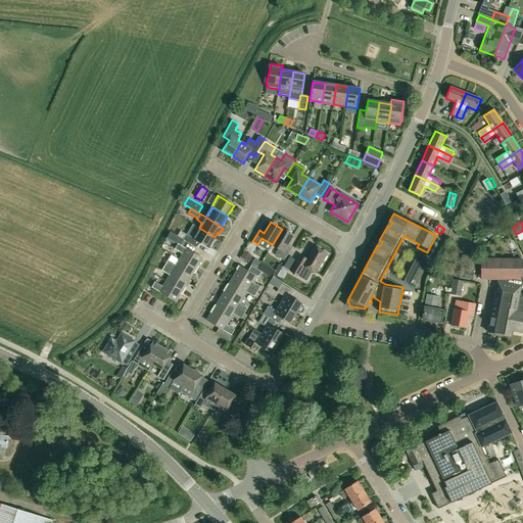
[(215,237),(199,228),(192,238),(186,234),(183,239),(196,247),(198,242),(208,248),(215,237)]
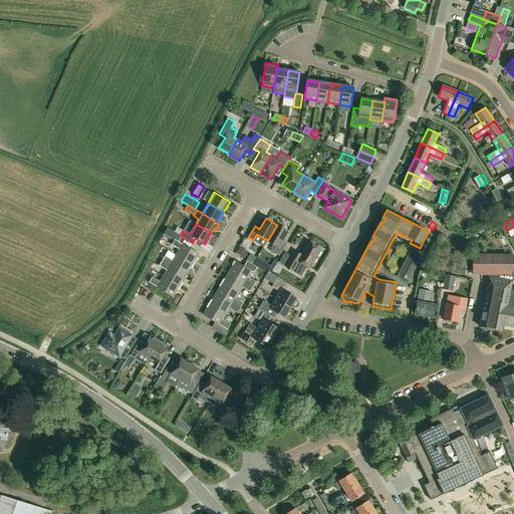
[(287,231),(277,225),(268,240),(274,244),(270,250),(279,256),(286,245),(281,242),(287,231)]
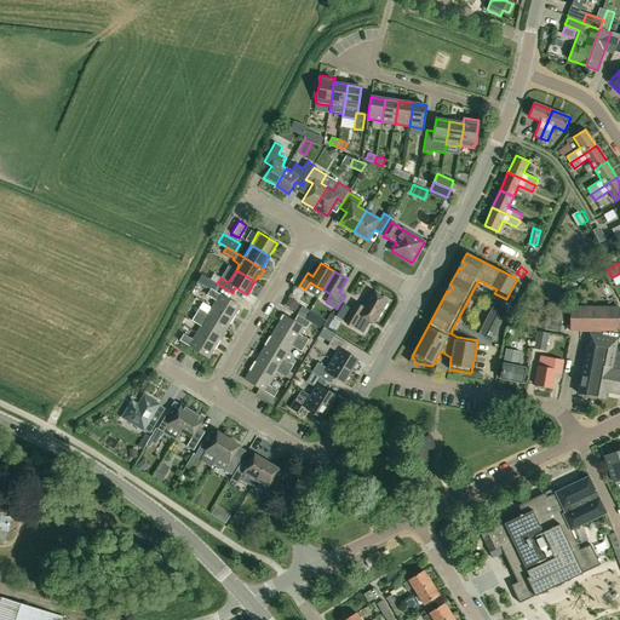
[(199,282),(205,287),(210,280),(202,275),(199,282)]
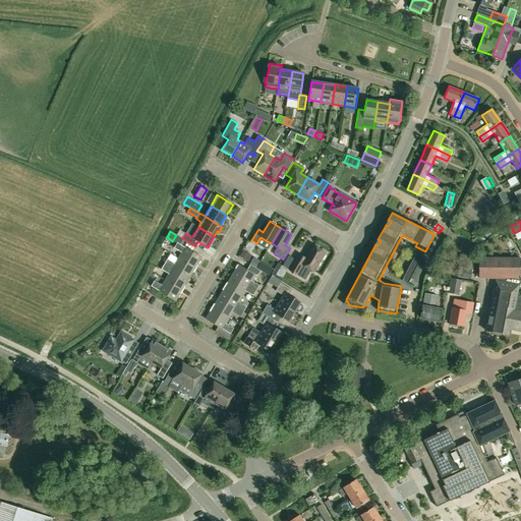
[(181,252),(178,258),(195,268),(201,256),(177,242),(174,248),(181,252)]
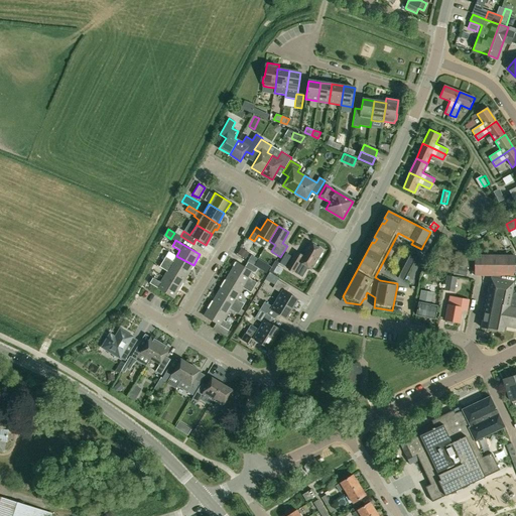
[(321,249),(307,242),(300,254),(294,251),(285,267),(293,271),(299,261),(310,268),(321,249)]
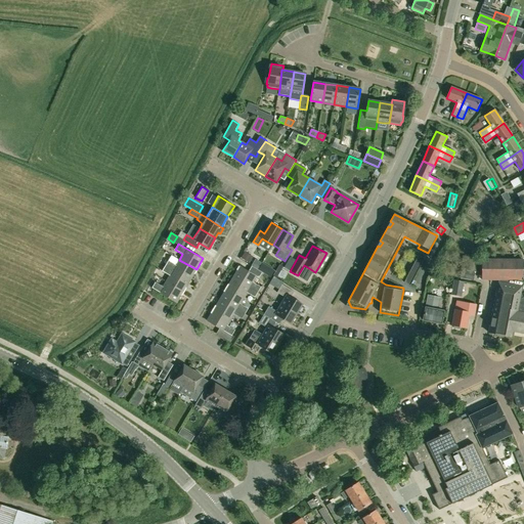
[(242,258),(249,262),(252,257),(245,253),(242,258)]
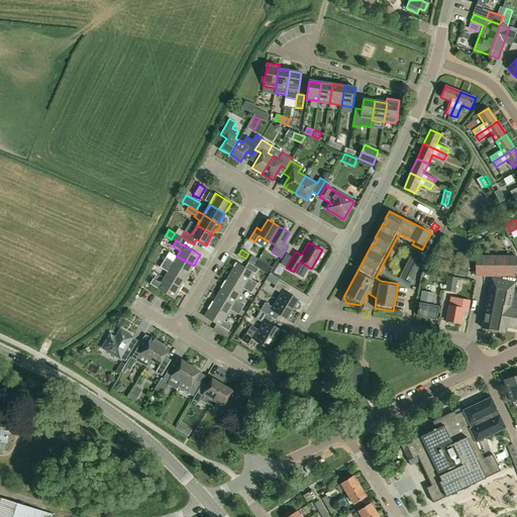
[(419,254),(413,251),(399,279),(405,282),(419,254)]
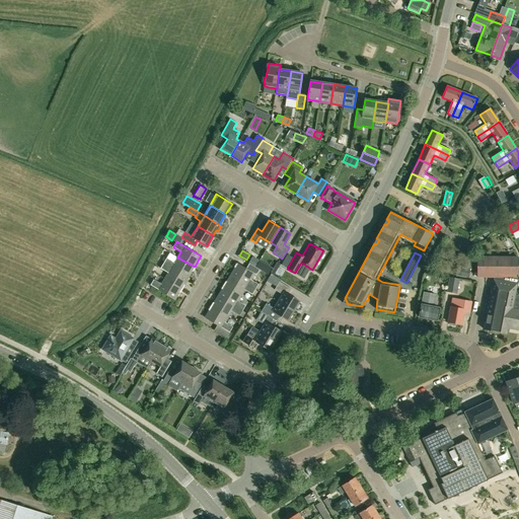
[(471,256),(457,254),(456,267),(470,269),(471,256)]
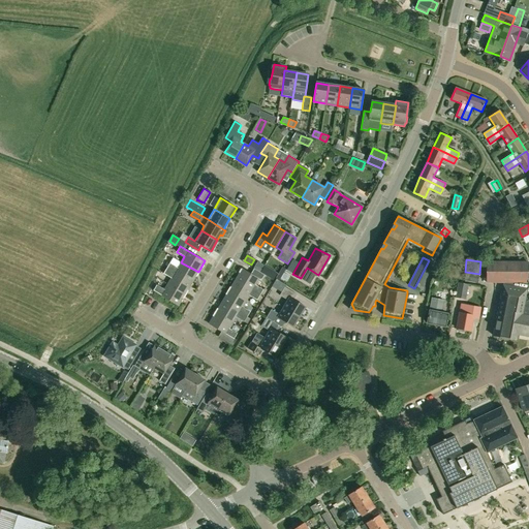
[(528,270),(528,261),(487,261),(487,283),(503,283),(503,285),(493,336),(517,340),(518,335),(528,336),(528,270)]
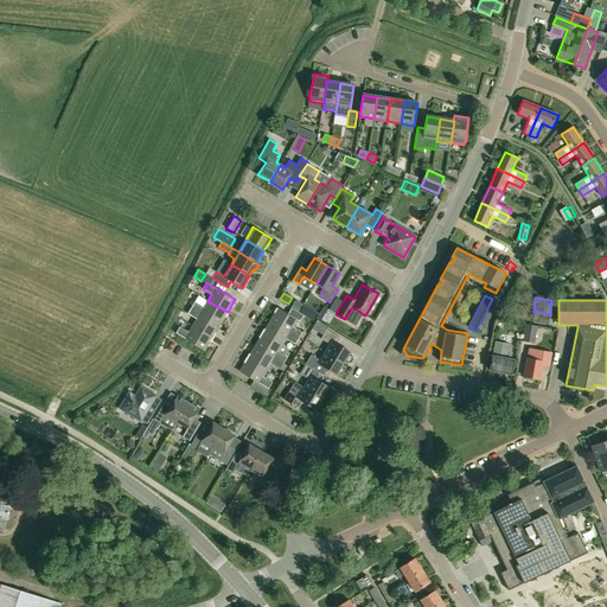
[(228,312),(208,301),(204,307),(195,302),(191,308),(221,325),(228,312)]
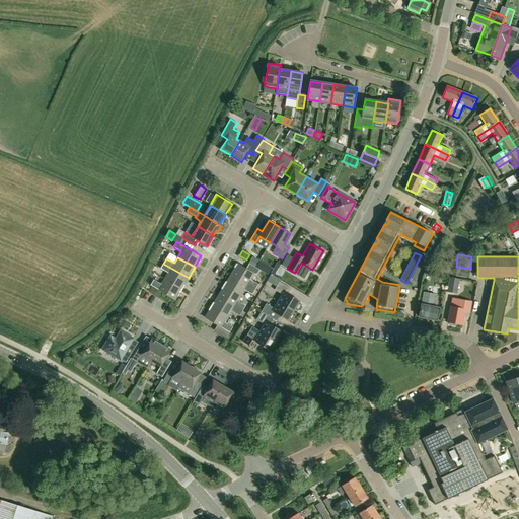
[(168,274),(164,279),(181,289),(189,278),(163,264),(160,269),(168,274)]
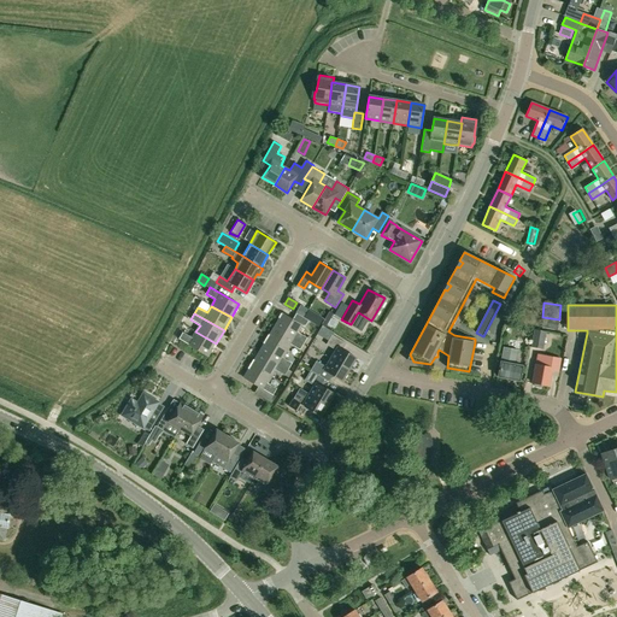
[(282,313),(275,325),(304,344),(307,338),(299,333),(303,325),(306,328),(310,322),(297,313),(293,321),(282,313)]
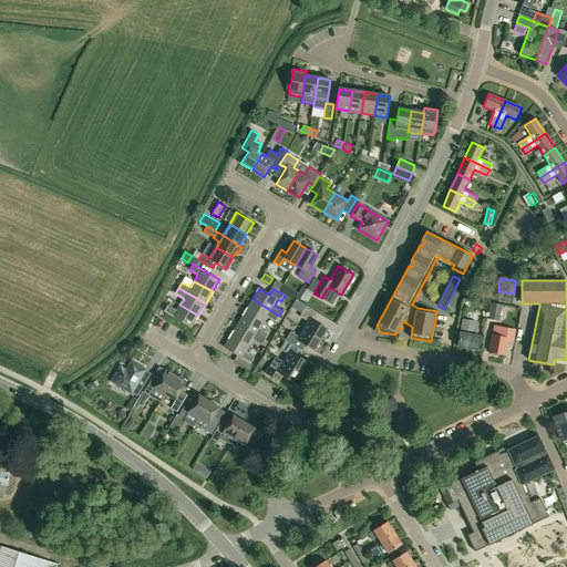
[(286,296),(292,300),(298,292),(290,288),(286,296)]
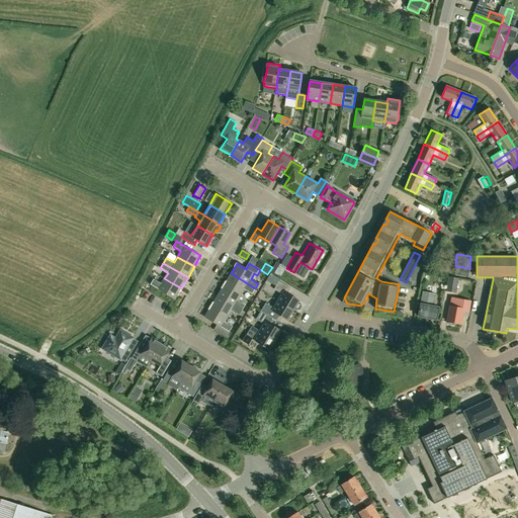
[(455,274),(467,276),(469,269),(456,267),(455,274)]
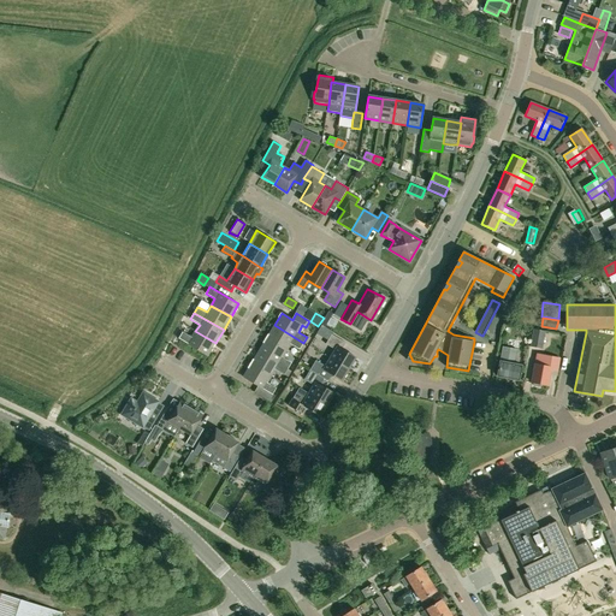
[(303,343),(274,325),(274,326),(266,338),(288,350),(291,344),(300,349),(303,343)]
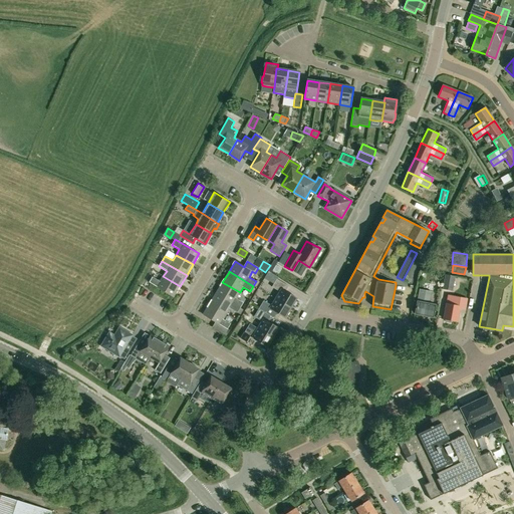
[(442,289),(452,291),(455,277),(445,275),(442,289)]
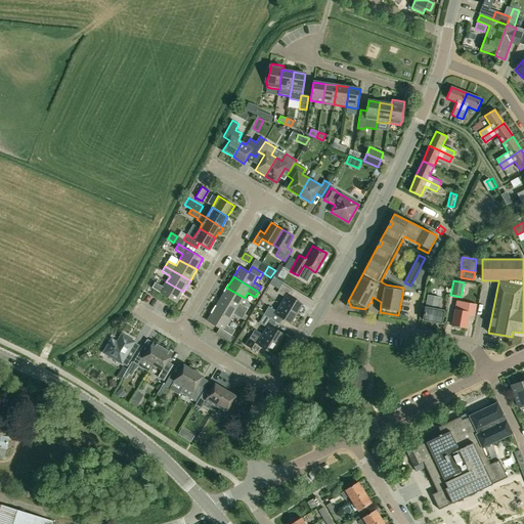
[(183,292),(166,281),(163,288),(156,282),(153,289),(177,303),(183,292)]
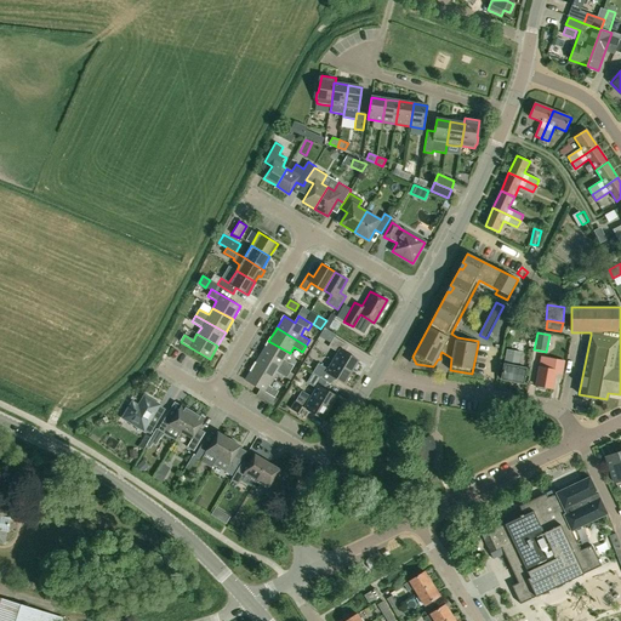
[(342,366),(352,372),(359,360),(345,352),(349,346),(335,337),(329,347),(339,352),(332,360),(342,366)]
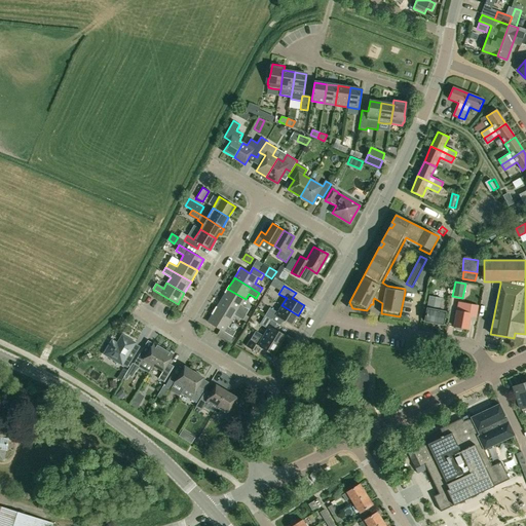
[(227,289),(221,300),(247,315),(250,309),(241,305),(245,300),(246,299),(227,289)]
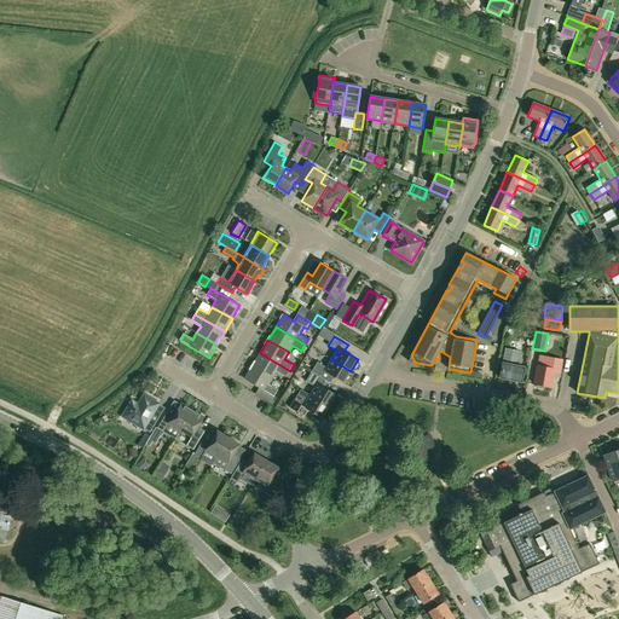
[(507,350),(503,364),(503,363),(499,379),(521,382),(524,368),(516,366),(520,352),(519,352),(507,350)]
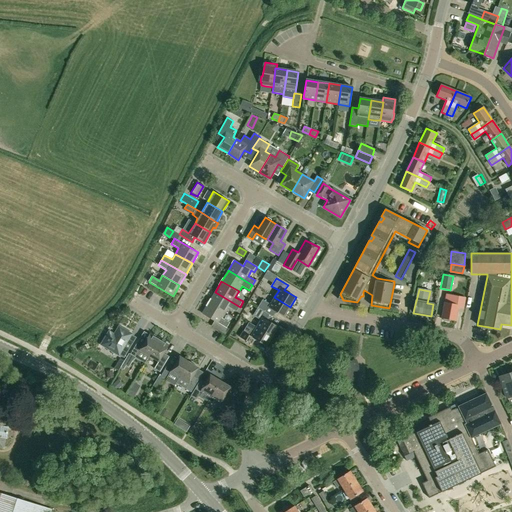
[(240,307),(215,292),(209,302),(209,303),(226,313),(229,307),(237,312),(240,307)]
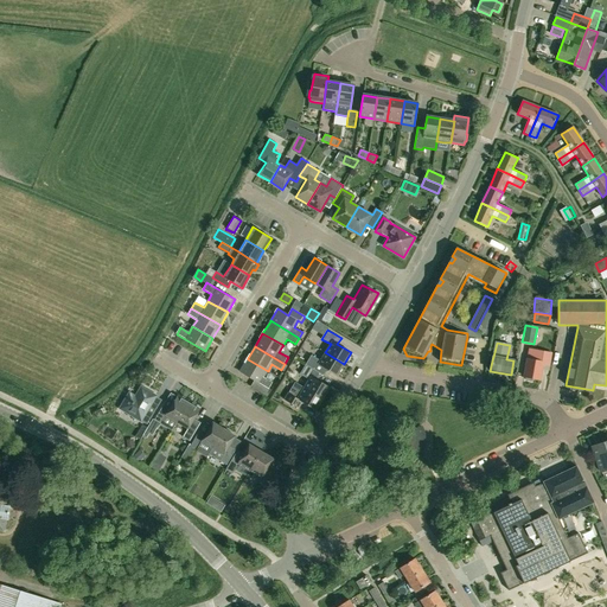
[(528,359),(524,377),(525,377),(525,379),(531,381),(532,378),(540,381),(543,364),(549,365),(551,353),(536,350),(534,360),(528,359)]
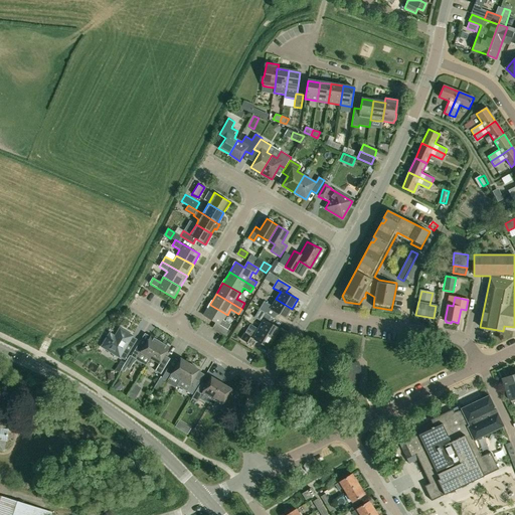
[(265,302),(260,310),(262,311),(272,317),(275,318),(278,313),(286,319),(292,309),(284,304),(276,299),(272,306),(265,302)]
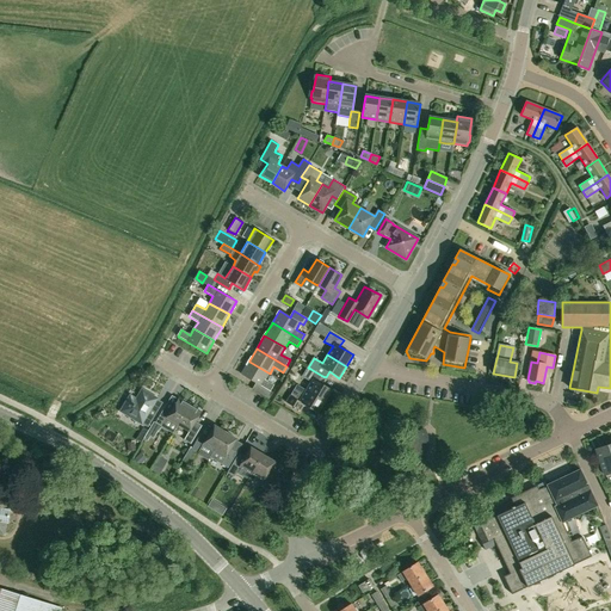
[(266,380),(270,374),(250,362),(241,374),(271,392),(275,386),(266,380)]
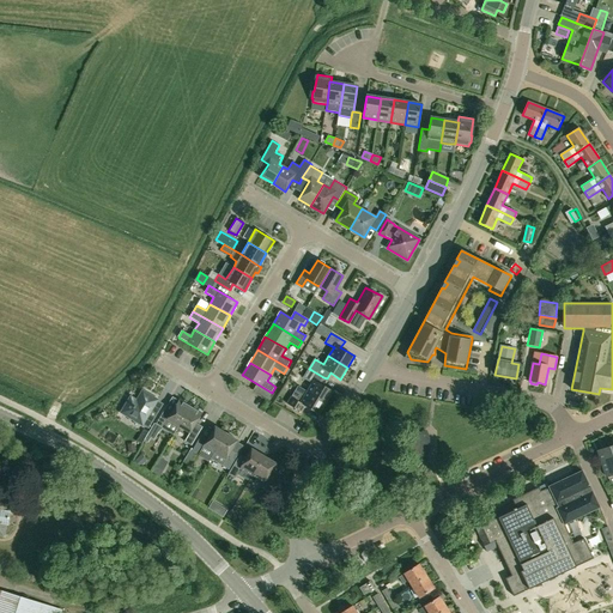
[(311,370),(309,369),(303,377),(313,383),(307,392),(326,402),(333,392),(319,383),(323,377),(311,370)]
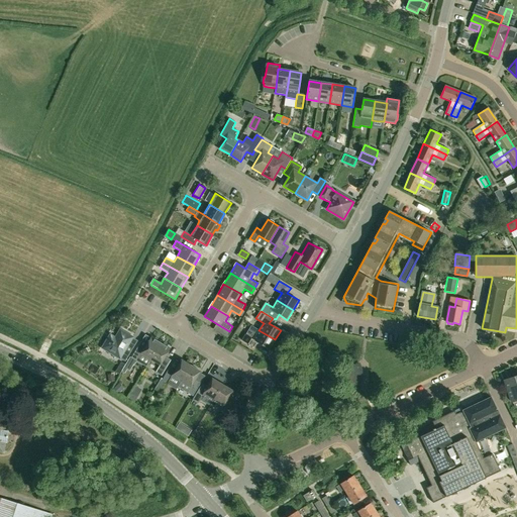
[(275,339),(259,330),(251,325),(247,332),(242,340),(254,347),(257,342),(270,349),(275,339)]
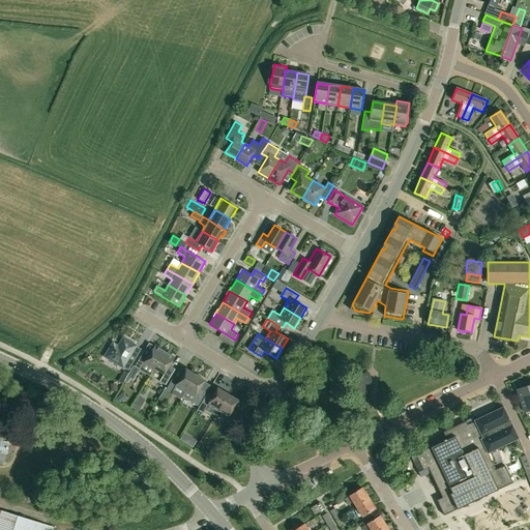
[(140,352),(136,350),(138,347),(123,339),(119,346),(114,343),(111,348),(106,357),(123,367),(123,366),(129,370),(133,365),(140,352)]
